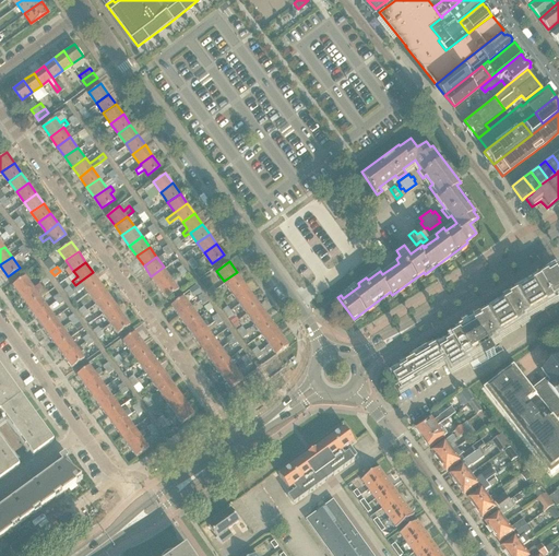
[(171,278),(164,267),(151,276),(158,286),(171,278)]
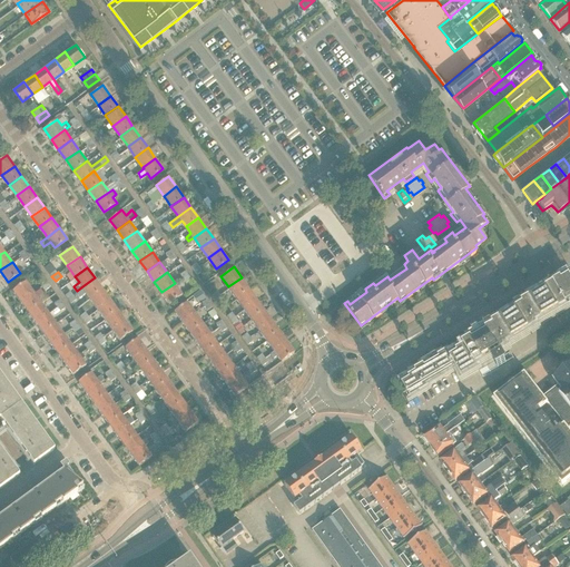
[(523,302),(524,304),(493,322),(494,324),(463,342),(465,344),(450,353),(448,349),(415,368),(416,369),(413,371),(414,372),(402,379),(411,396),(428,385),(426,383),(457,365),(462,375),(479,365),(478,363),(508,345),(507,343),(538,324),(537,322),(568,304),(567,302),(569,299),(569,290),(561,276),(552,281),(554,283),(523,302)]
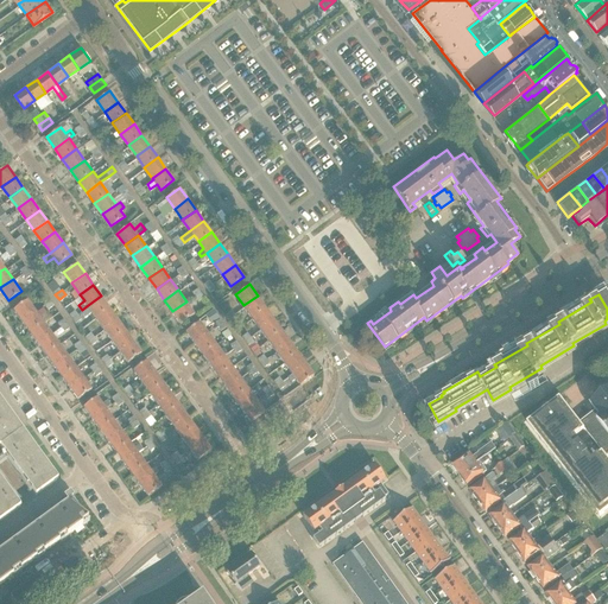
[(88,305),(82,310),(86,315),(92,310),(96,316),(109,306),(101,296),(88,305)]
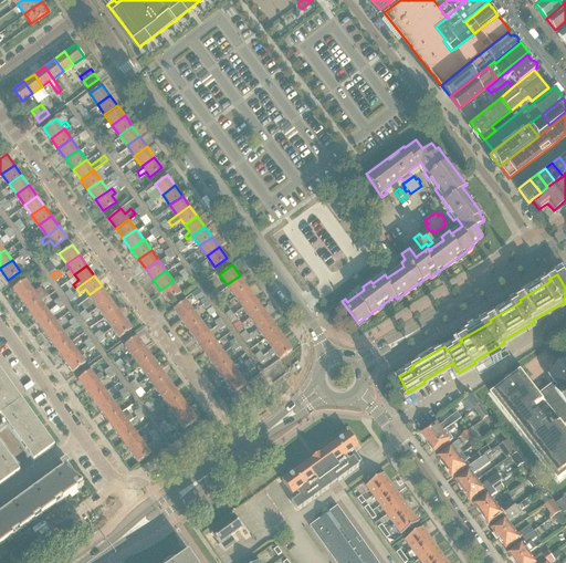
[(240,275),(227,284),(234,295),(248,285),(240,275)]
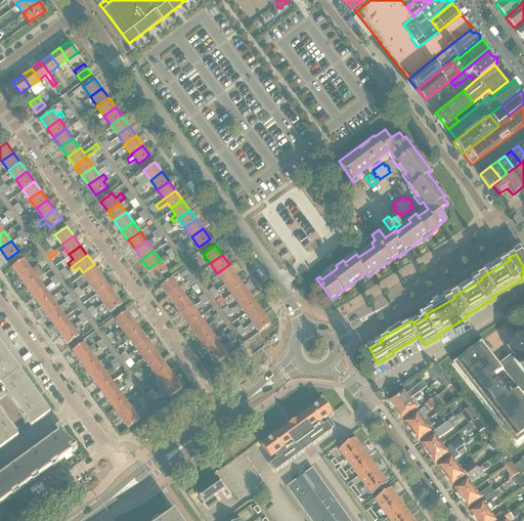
[(30,267),(23,258),(11,266),(18,275),(30,267)]
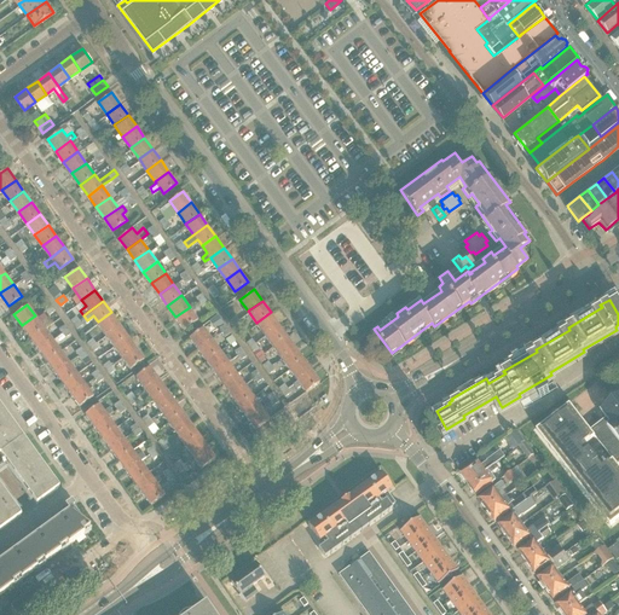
[(198,318),(190,307),(175,317),(184,329),(198,318)]
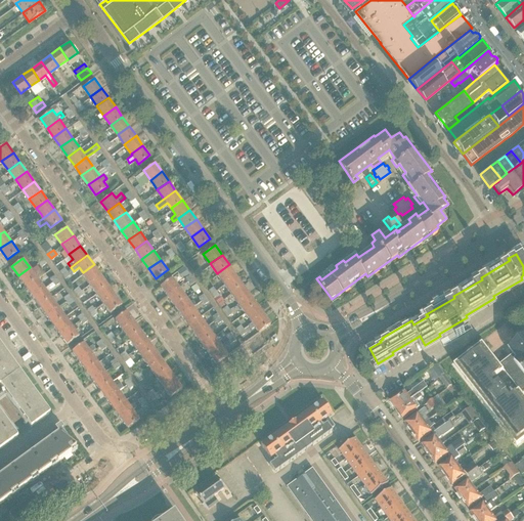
[(100,274),(94,264),(83,272),(89,283),(100,274)]
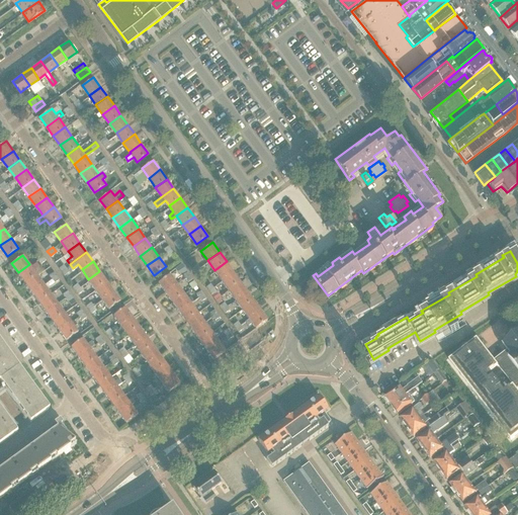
[(227,261),(214,270),(222,279),(233,271),(227,261)]
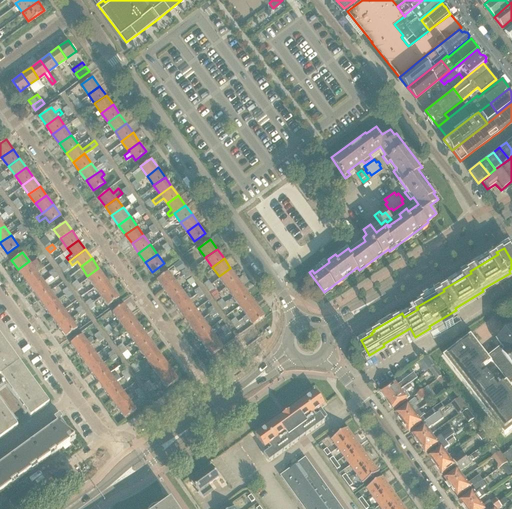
[(36,271),(29,261),(18,269),(25,278),(36,271)]
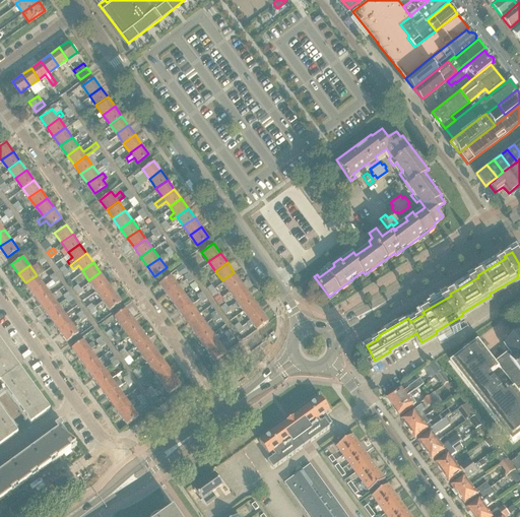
[(88,280),(90,282),(95,289),(107,281),(100,272),(88,280)]
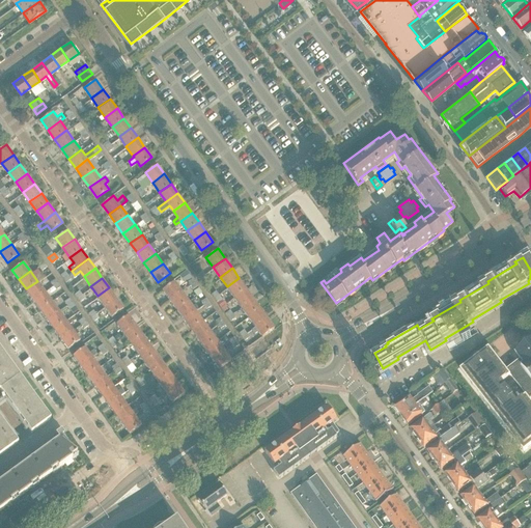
[(227,286),(231,292),(234,296),(246,287),(239,278),(227,286)]
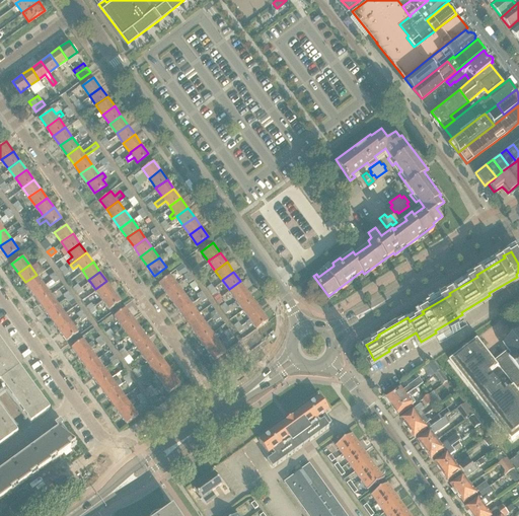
[(177,283),(170,274),(159,282),(166,292),(177,283)]
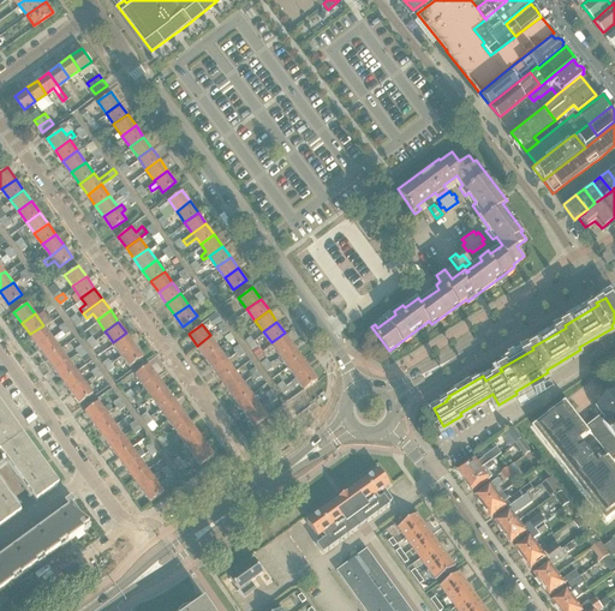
[(52,336),(43,325),(30,334),(39,346),(52,336)]
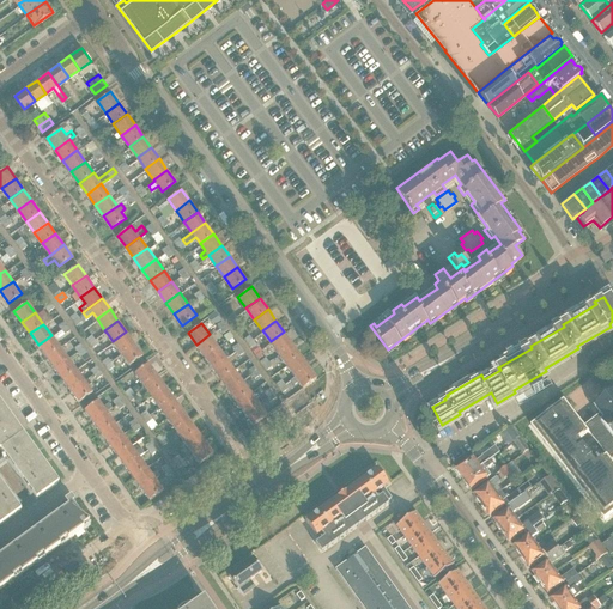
[(229,328),(223,333),(228,339),(234,334),(229,328)]
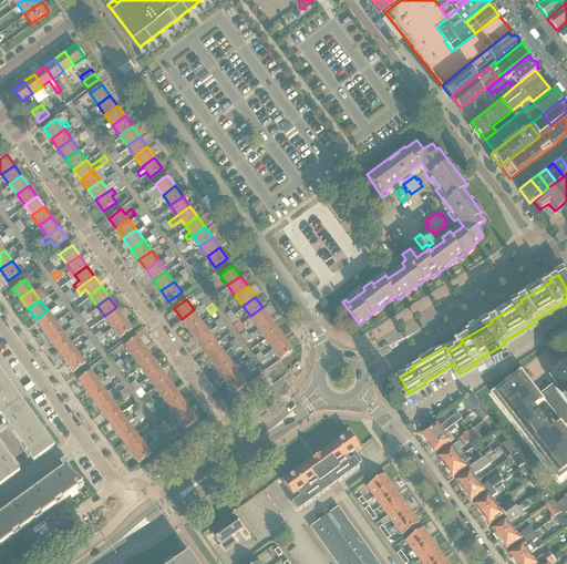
[(104,316),(110,324),(112,326),(124,317),(116,307),(104,316)]
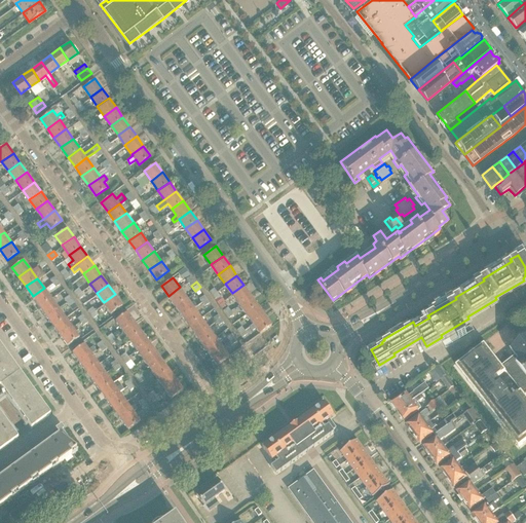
[(232,293),(237,300),(238,303),(251,294),(243,285),(232,293)]
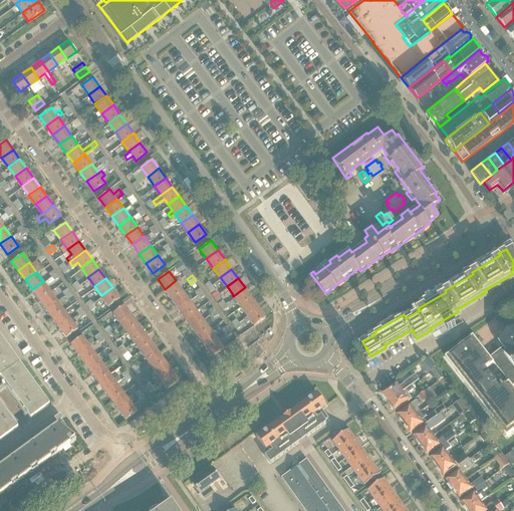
[(183,290),(176,280),(165,289),(171,298),(183,290)]
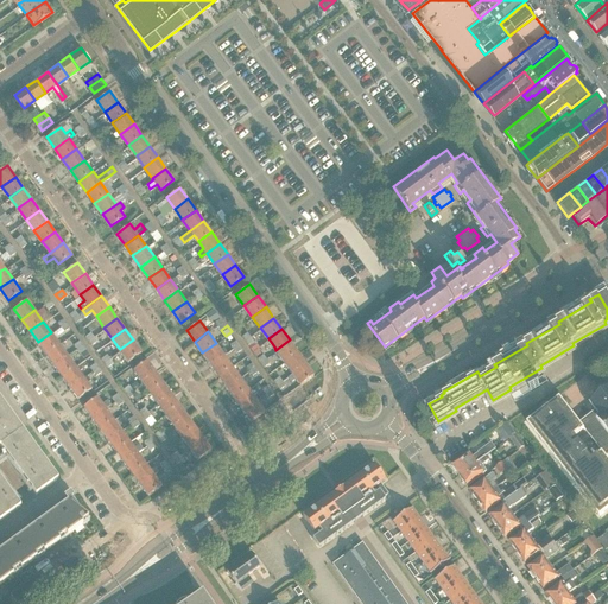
[(58,343),(51,332),(38,342),(46,353),(58,343)]
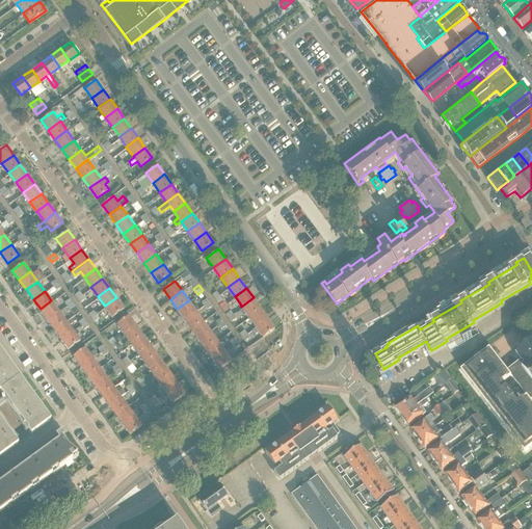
[(105,306),(112,316),(124,308),(116,297),(105,306)]
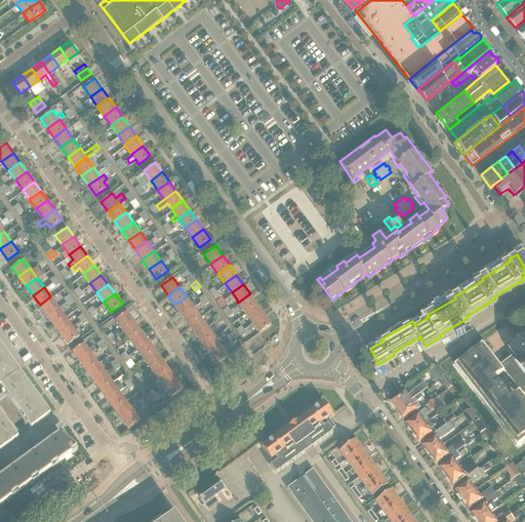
[(250,293),(238,303),(245,312),(256,304),(250,293)]
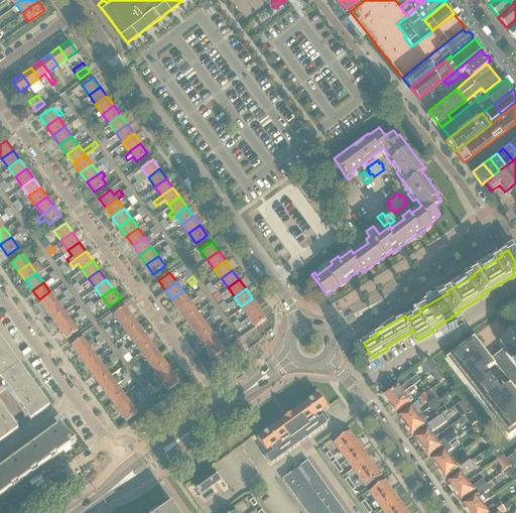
[(49,291),(39,299),(45,308),(56,301),(49,291)]
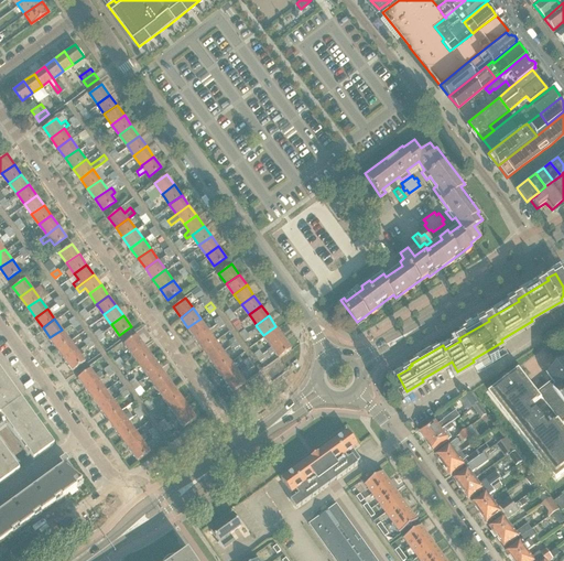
[(207,328),(201,319),(187,327),(195,337),(207,328)]
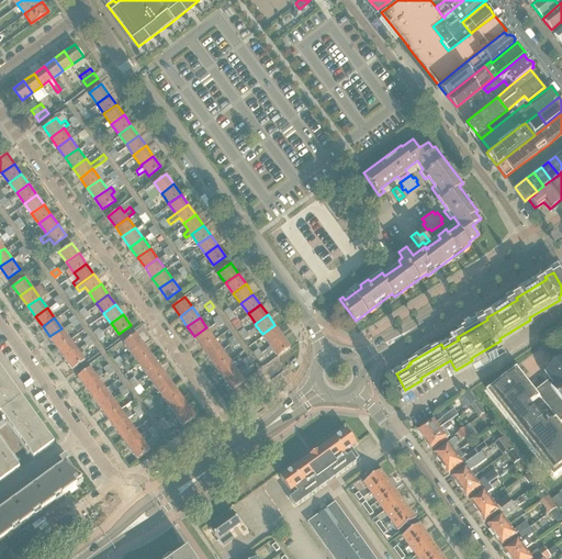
[(274,325),(262,334),(270,344),(282,335),(274,325)]
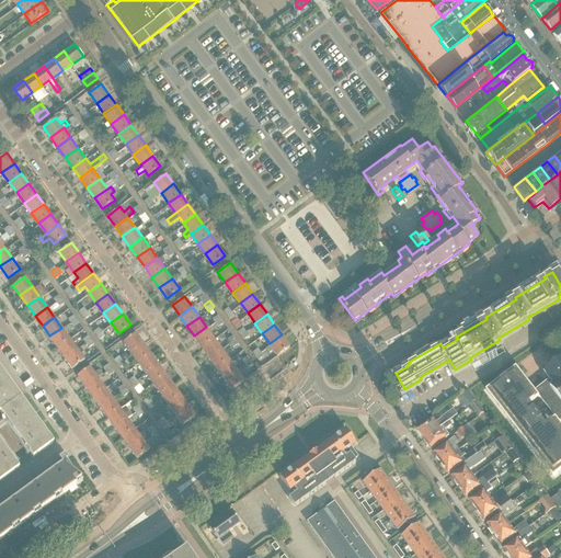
[(214,337),(206,327),(194,336),(202,346),(214,337)]
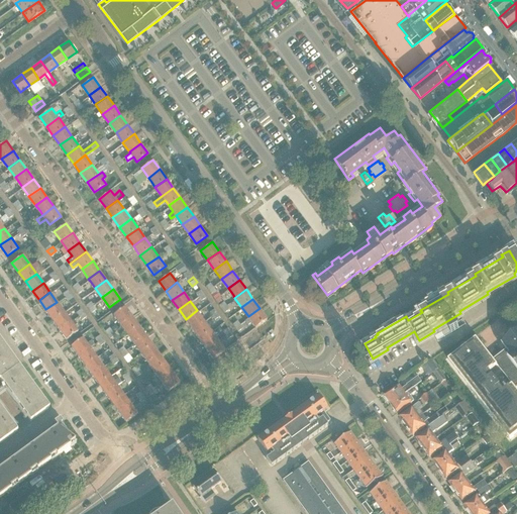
[(57,302),(45,309),(53,319),(64,311),(57,302)]
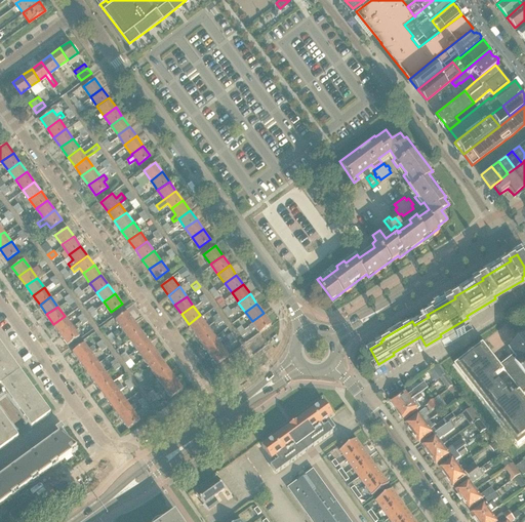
[(115,318),(122,328),(133,320),(127,310),(115,318)]
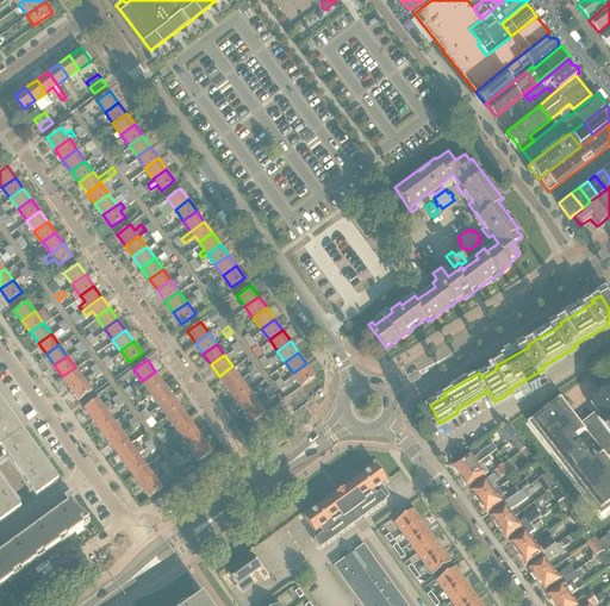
[(306,363),(293,373),(288,376),(292,381),(297,379),(302,385),(315,374),(306,363)]
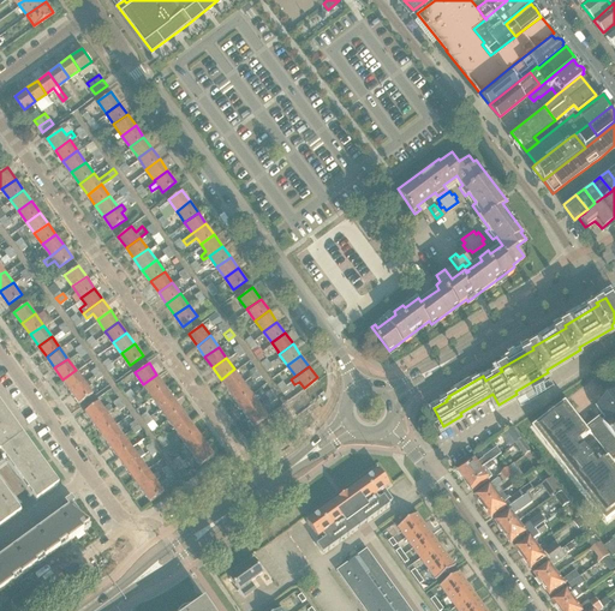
[(230,390),(243,381),(234,369),(221,379),(230,390)]
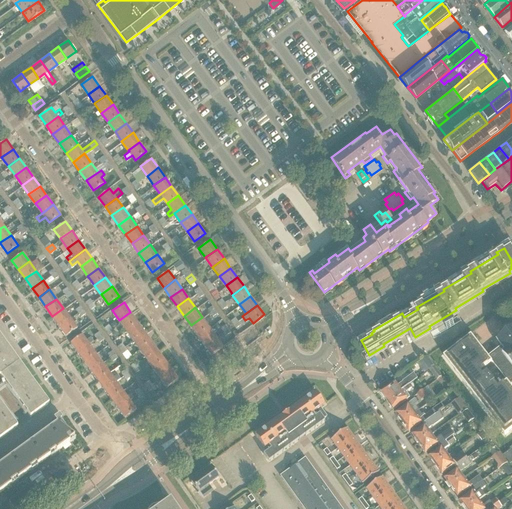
[(70,317),(63,308),(52,316),(59,325),(70,317)]
